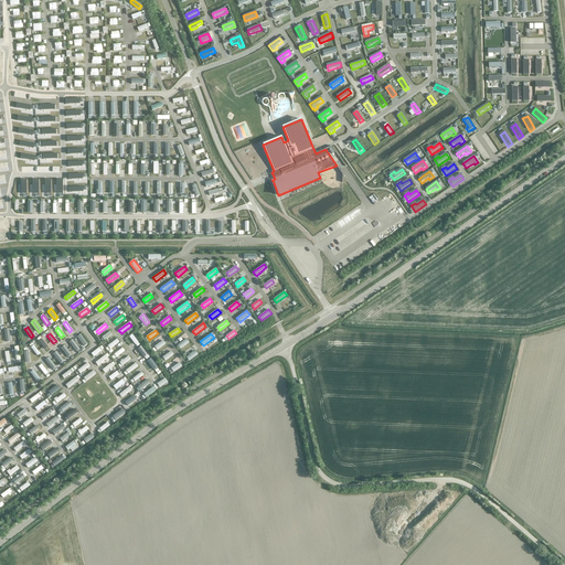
[(129,337),(135,344),(138,342),(132,334),(129,337)]
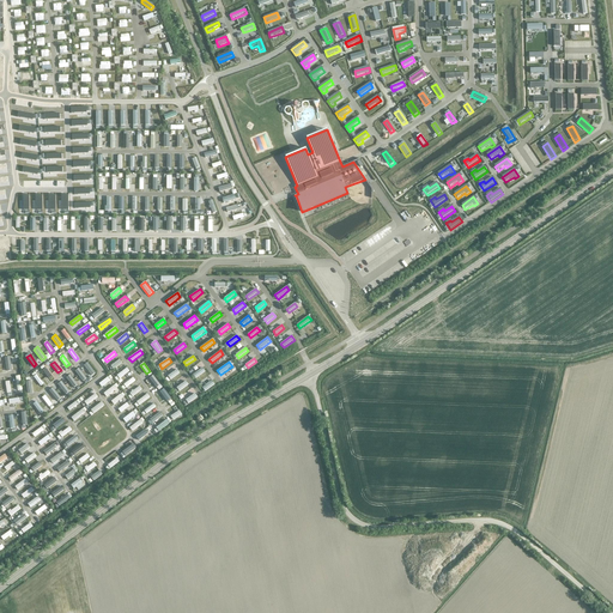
[(91,375),(95,372),(89,364),(85,366),(91,375)]
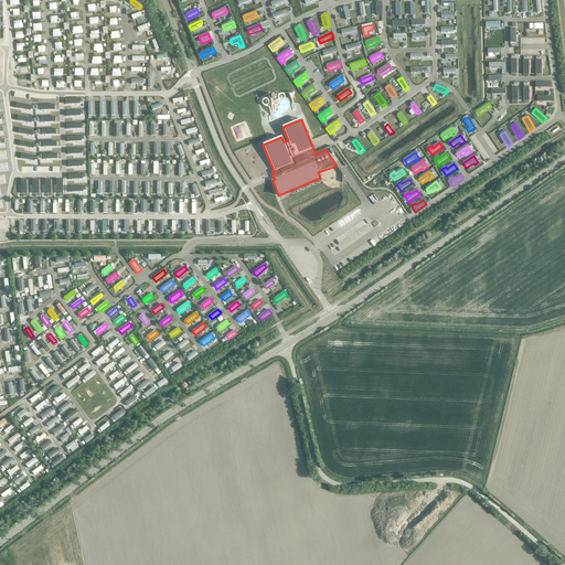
[(48,347),(42,339),(39,341),(45,349),(48,347)]
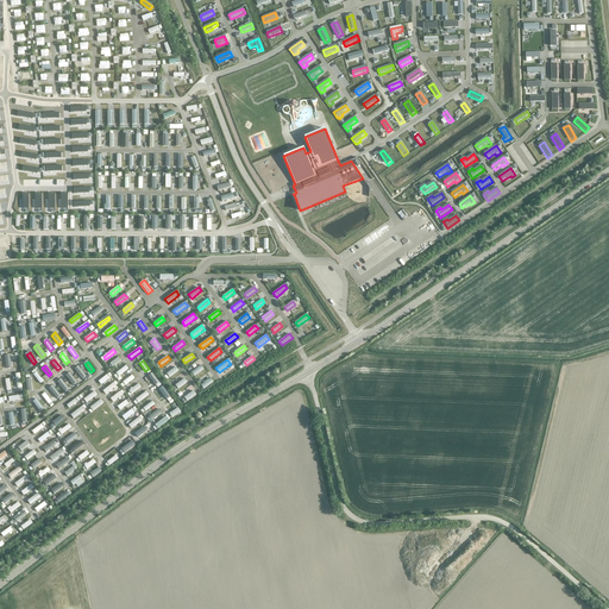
[(126,365),(115,374),(119,376),(129,369),(126,365)]
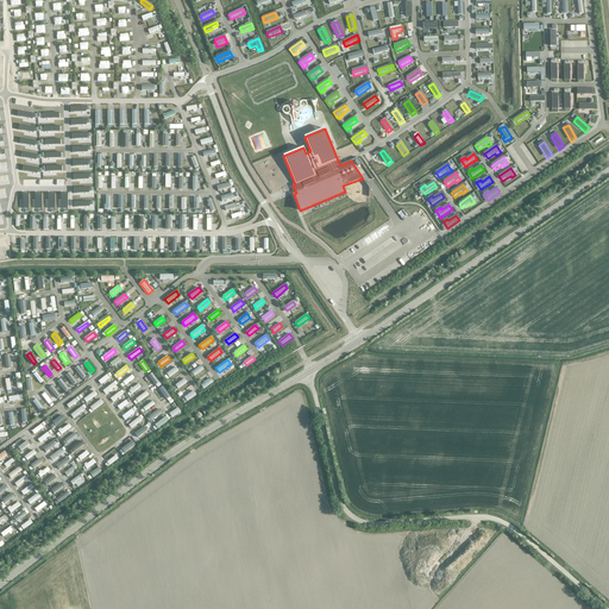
[(201,365),(192,372),(194,376),(203,369),(201,365)]
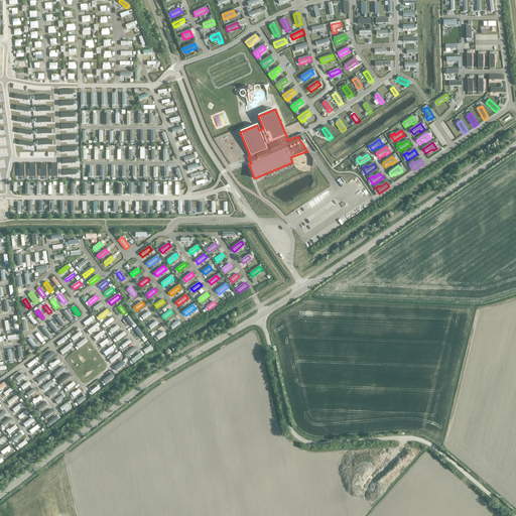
[(143,319),(151,314),(149,310),(141,316),(143,319)]
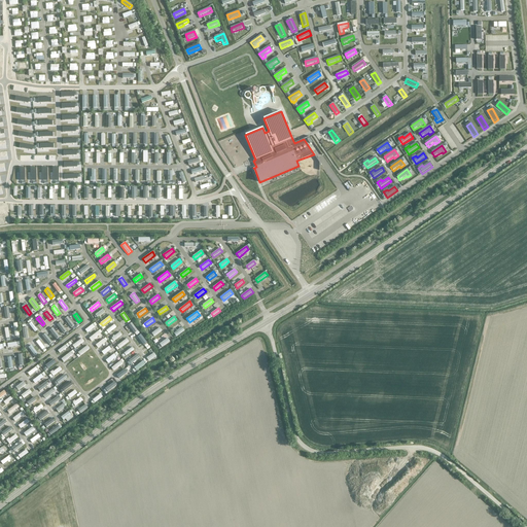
[(35,332),(37,330),(32,322),(29,324),(35,332)]
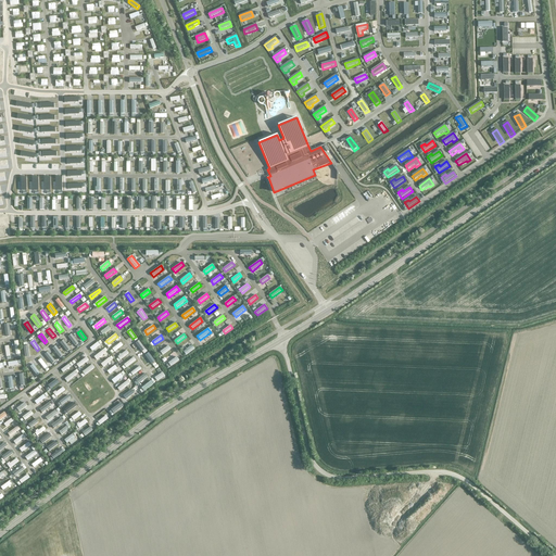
[(142,352),(146,350),(139,341),(136,343),(142,352)]
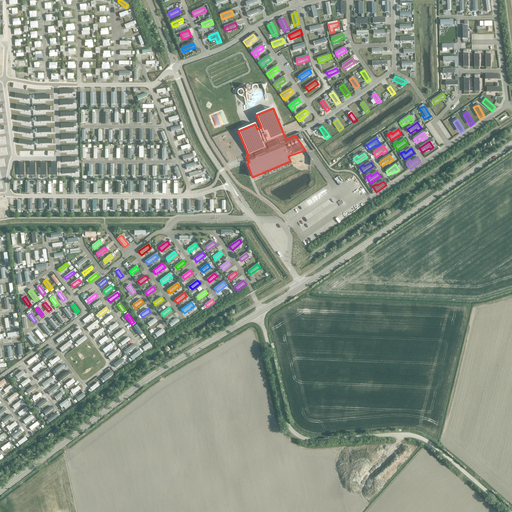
[(57,317),(62,324),(65,322),(60,315),(57,317)]
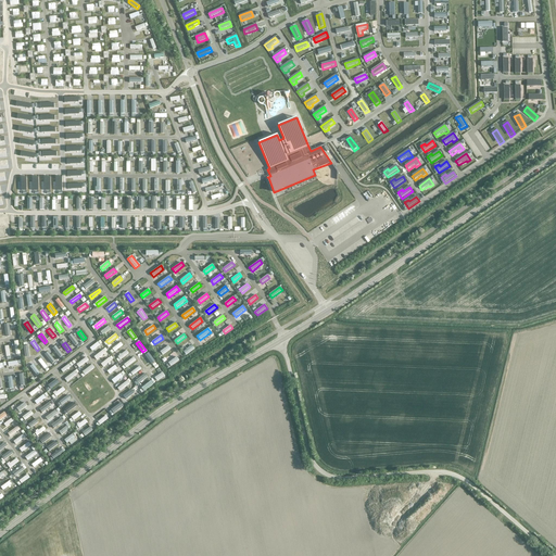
[(100,345),(98,342),(90,349),(92,351),(100,345)]
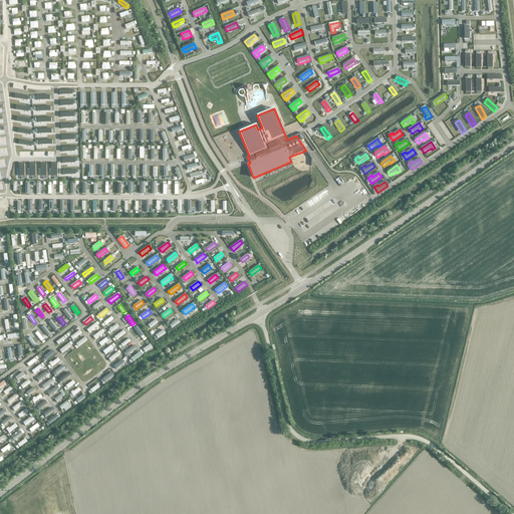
[(105,325),(113,319),(111,316),(103,322),(105,325)]
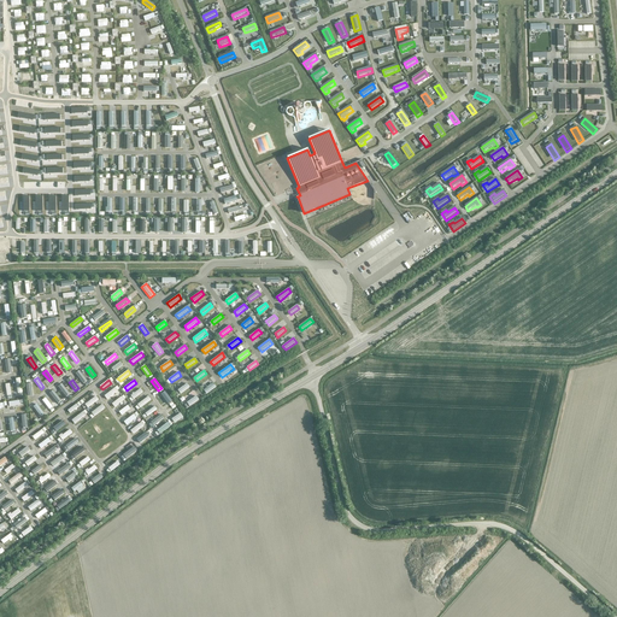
[(187,383),(177,391),(181,394),(189,387),(187,383)]
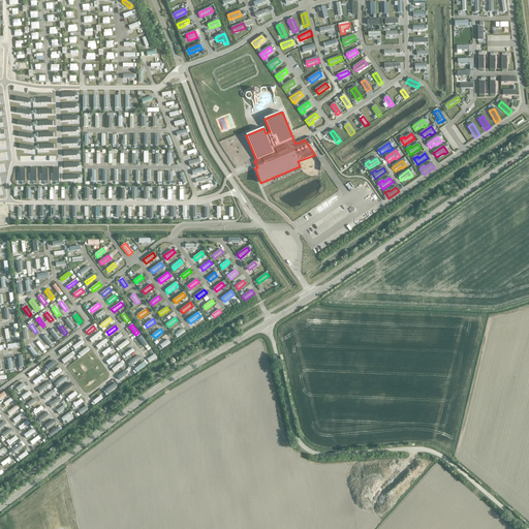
[(183,329),(175,335),(177,338),(185,332),(183,329)]
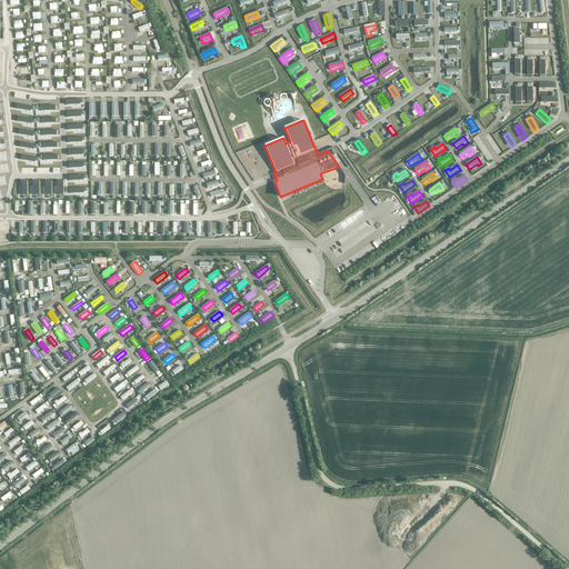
[(65,363),(58,355),(55,358),(61,366),(65,363)]
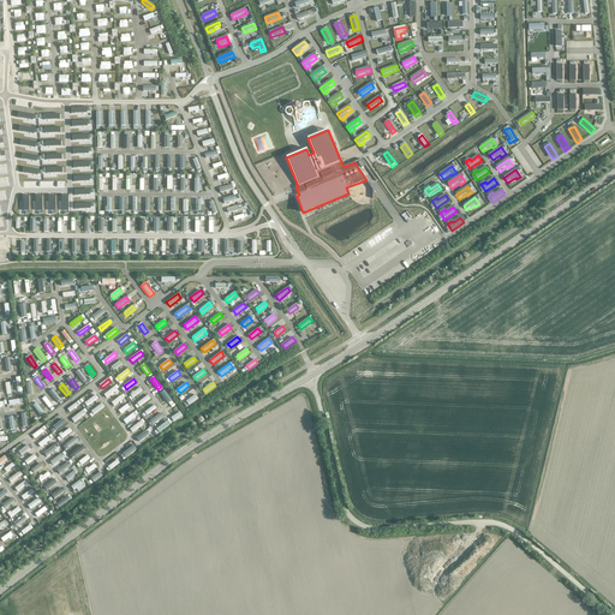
[(103,395),(107,399),(117,390),(114,387),(103,395)]
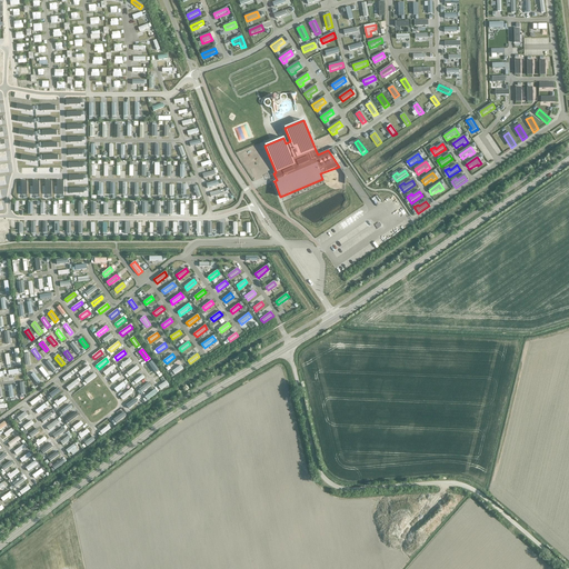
[(122,369),(132,362),(129,358),(120,365),(122,369)]
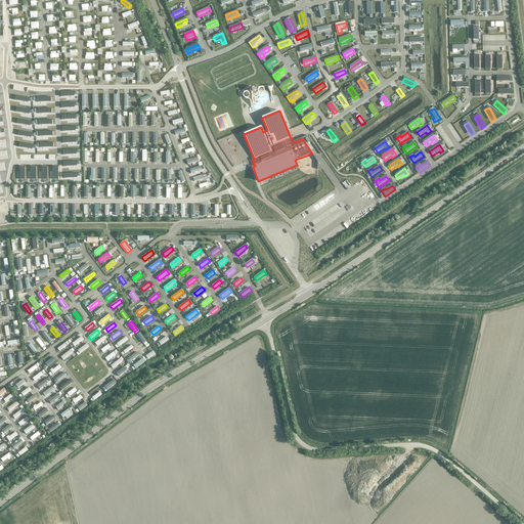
[(139,333),(136,335),(142,344),(145,341),(139,333)]
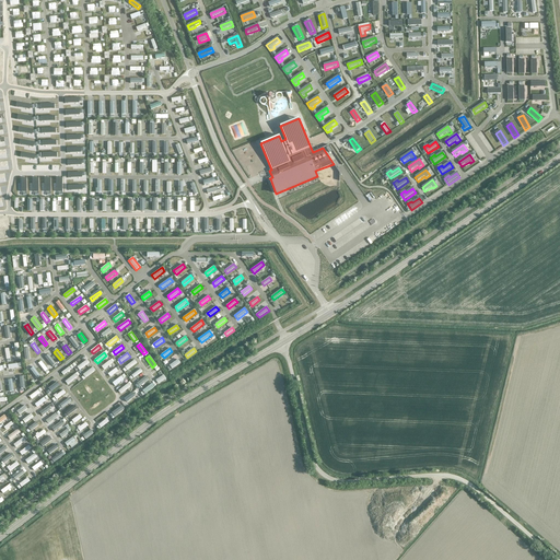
[(53,365),(56,363),(49,357),(47,359),(53,365)]
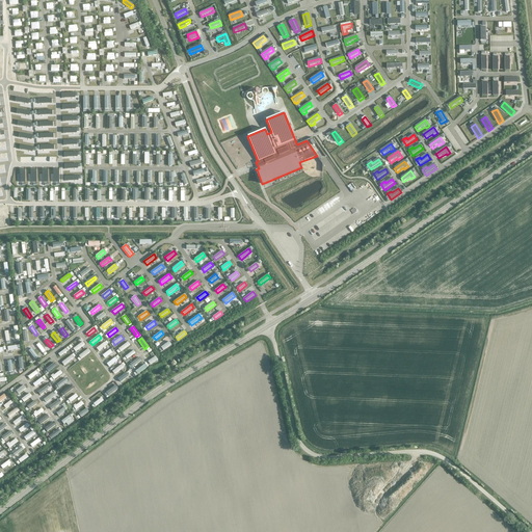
[(171,345),(169,341),(161,347),(163,350),(171,345)]
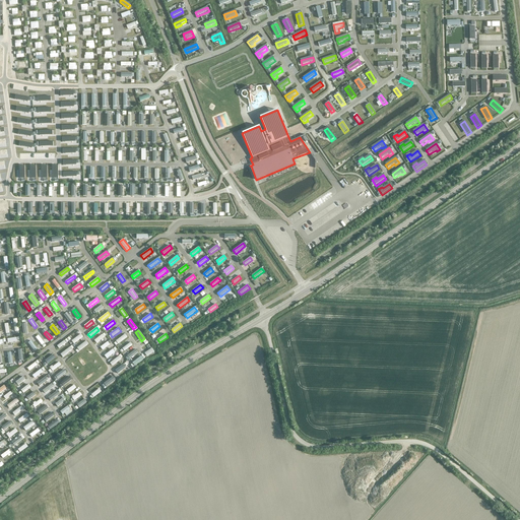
[(83,337),(81,334),(71,341),(74,344),(83,337)]
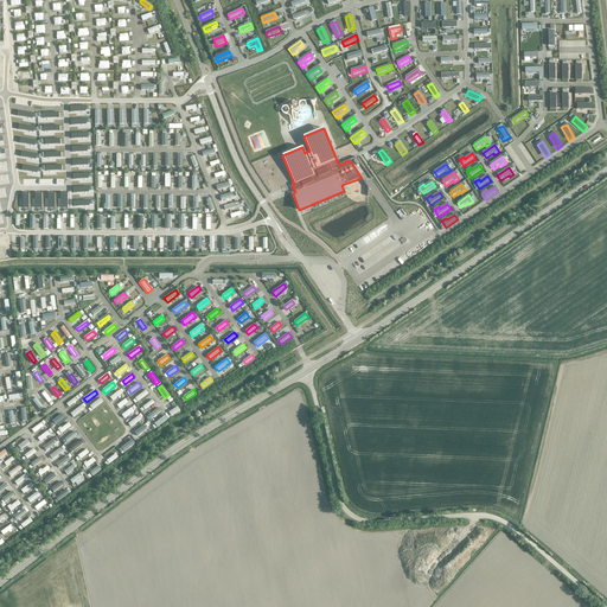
[(122,394),(119,390),(110,397),(113,401),(122,394)]
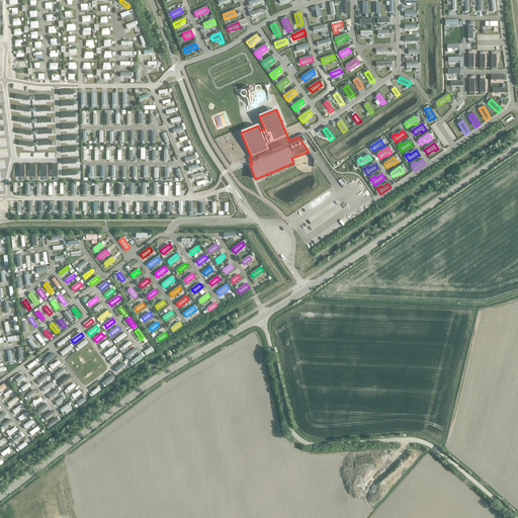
[(117,343),(126,336),(124,333),(115,340),(117,343)]
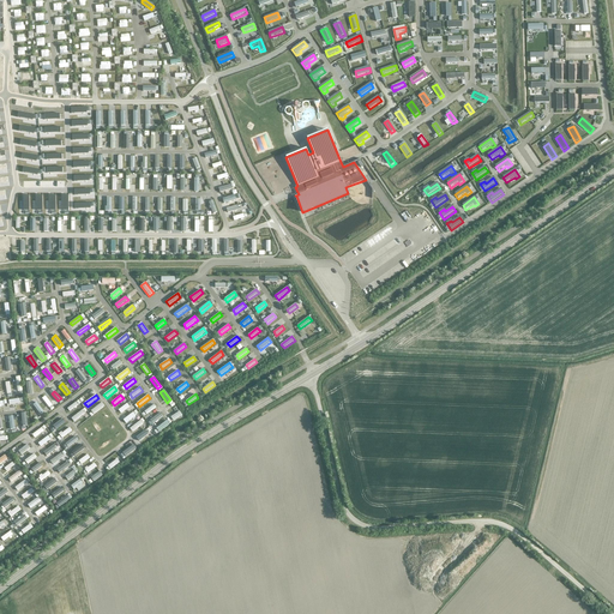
[(42,398),(49,408),(53,405),(46,396),(42,398)]
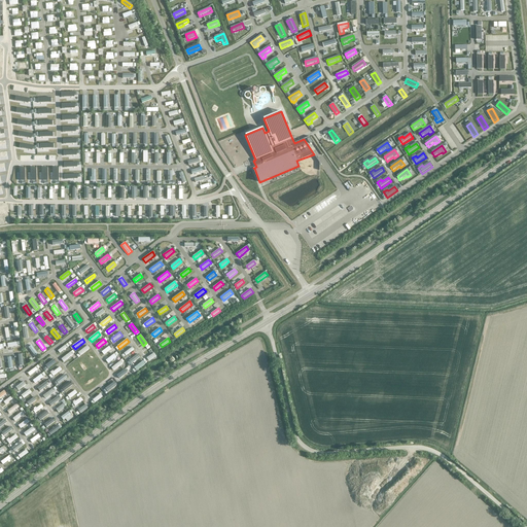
[(38,353),(32,345),(29,348),(35,356),(38,353)]
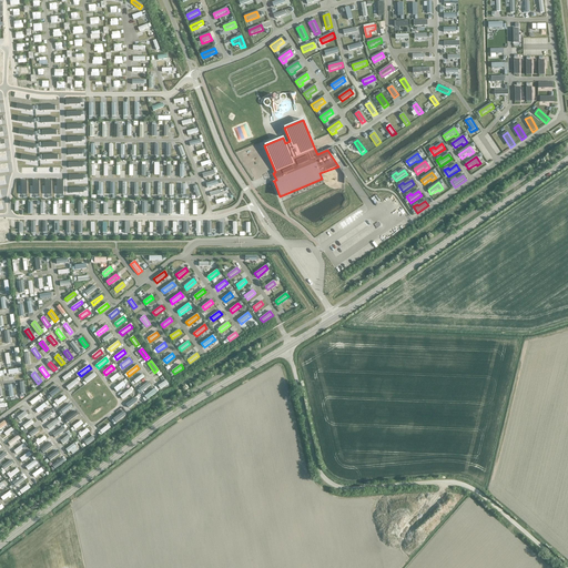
[(84,381),(87,384),(97,376),(94,373),(84,381)]
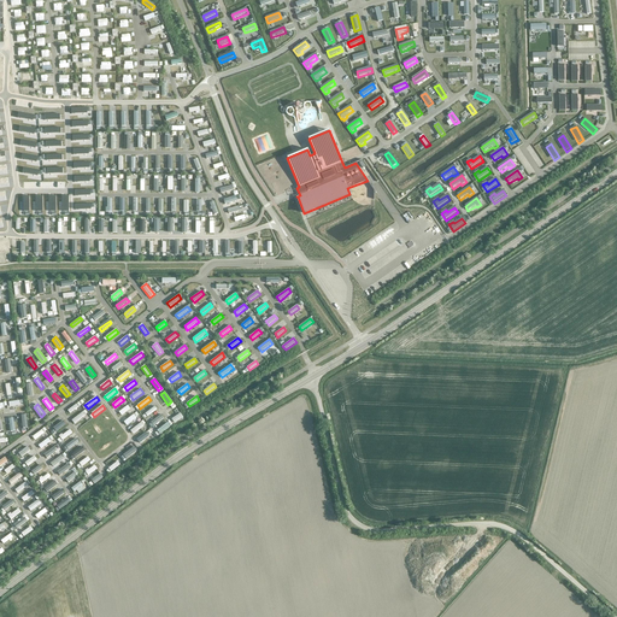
[(130,409),(128,405),(119,412),(122,416),(130,409)]
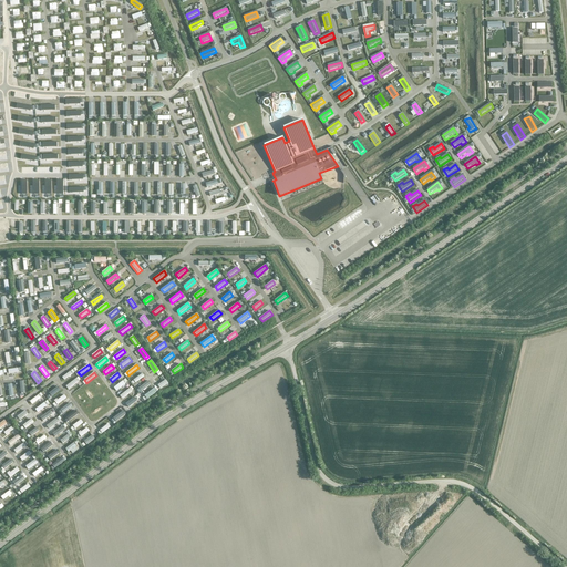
[(144,377),(142,373),(133,380),(135,383),(144,377)]
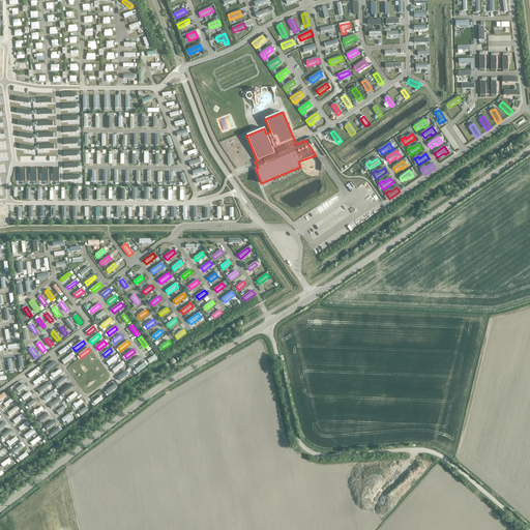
[(64,364),(74,357),(70,354),(61,361),(64,364)]
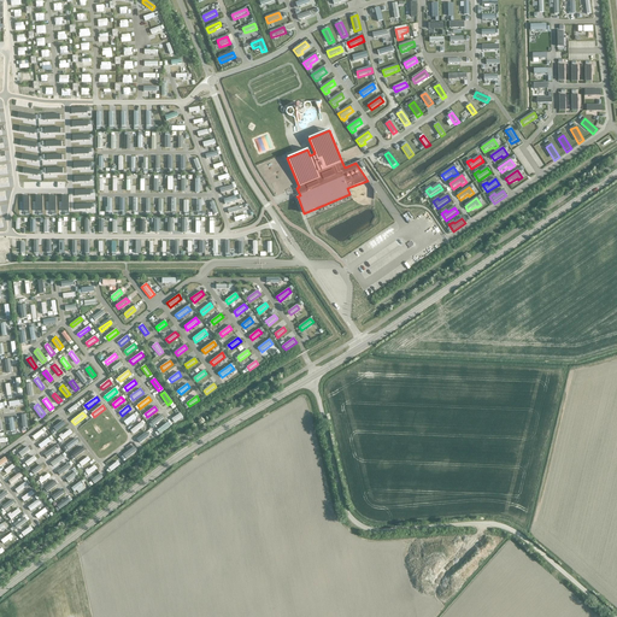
[(136,418),(134,415),(124,422),(127,425),(136,418)]
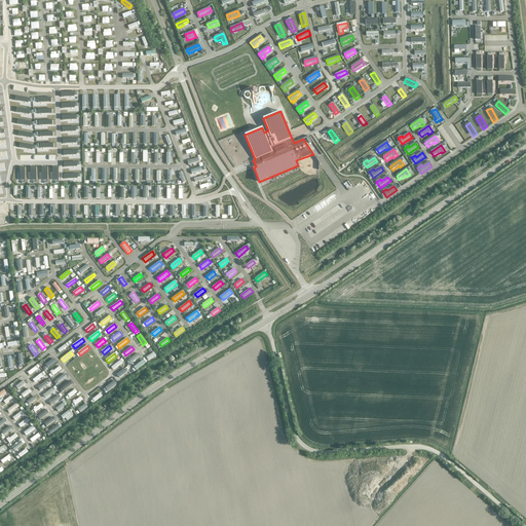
[(138,353),(128,360),(132,363),(140,357),(138,353)]
